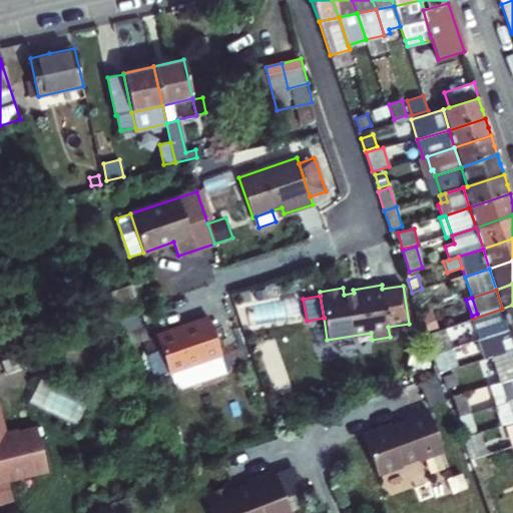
[(431,300),(420,303),(422,311),(433,308),(431,300)]
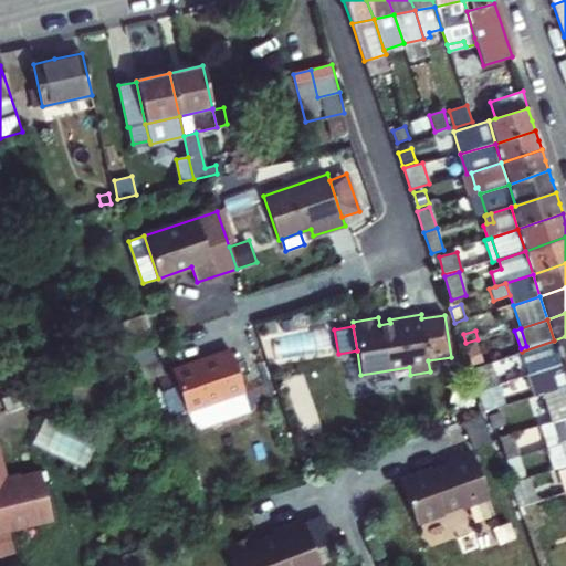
[(565,336),(554,341),(562,364),(565,362),(565,336)]
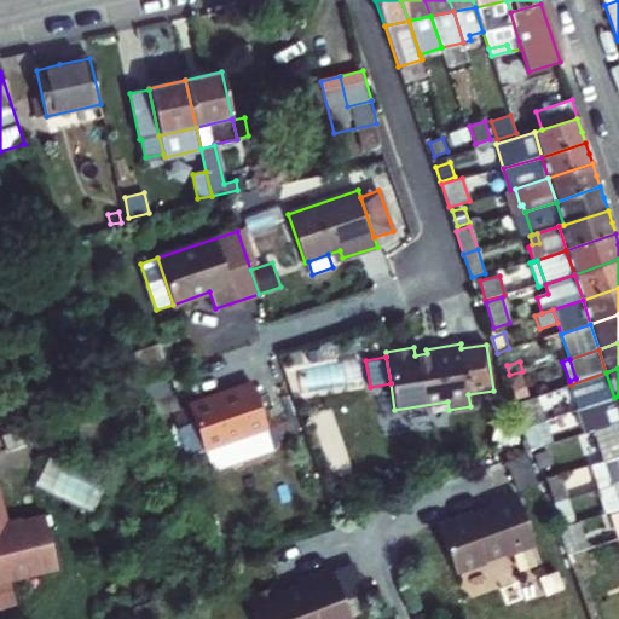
[(614,398),(606,372),(571,385),(578,410),(614,398)]
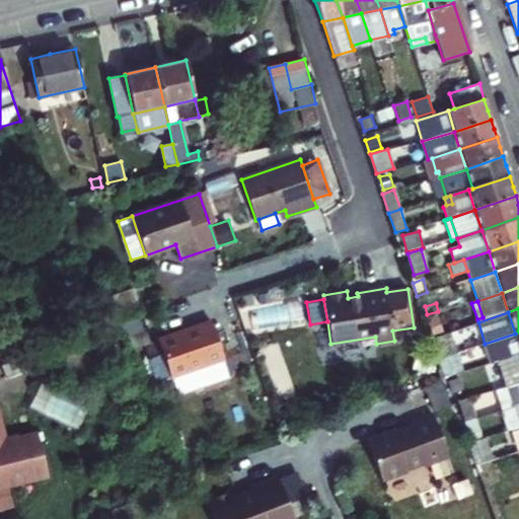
[(433,336),(443,332),(438,315),(427,319),(433,336)]
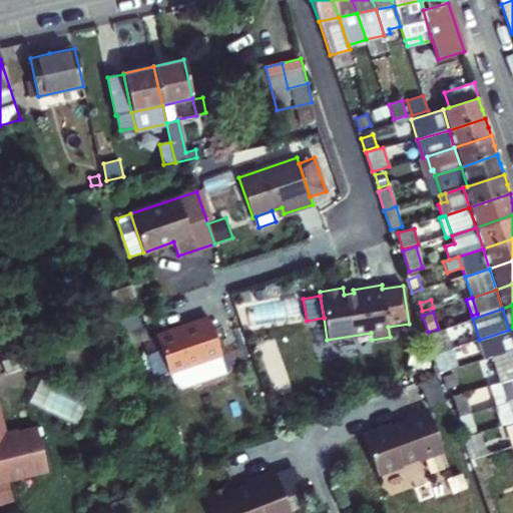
[(125,334),(128,334),(142,329),(137,315),(121,321),(125,334)]
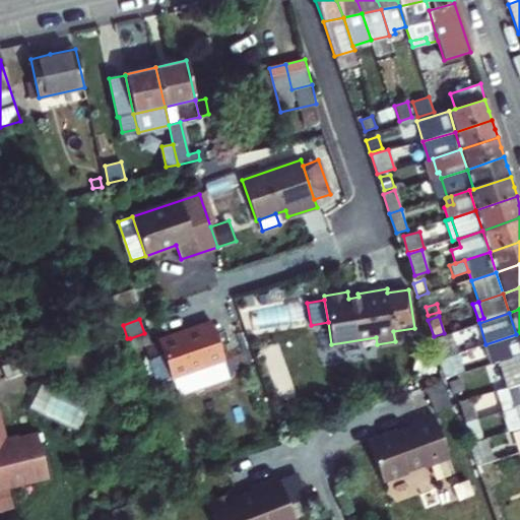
[(171,379),(173,378),(223,362),(224,362),(211,322),(157,339),(159,346),(163,354),(170,376),(171,379)]
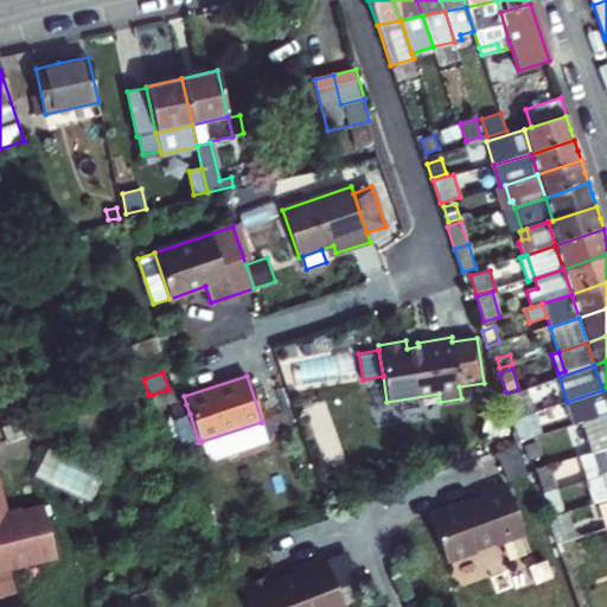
[(155,408),(177,401),(172,388),(168,389),(152,395),(155,408)]
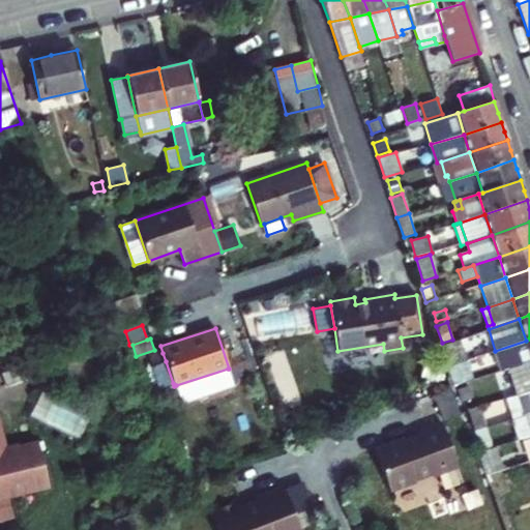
[(446,366),(451,365),(466,360),(459,340),(439,346),(446,366)]
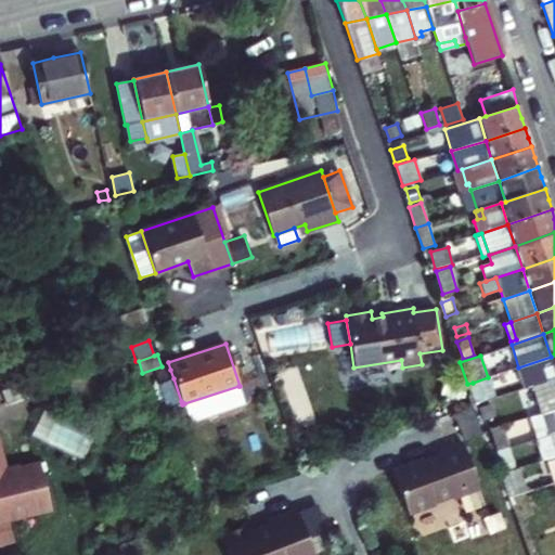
[(554,379),(554,370),(551,357),(518,368),(526,389),(532,387),(554,379)]
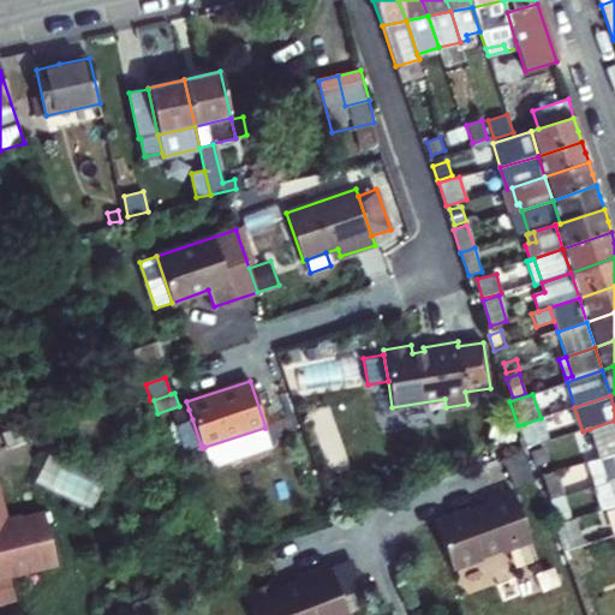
[(137,421),(129,408),(115,417),(124,430),(137,421)]
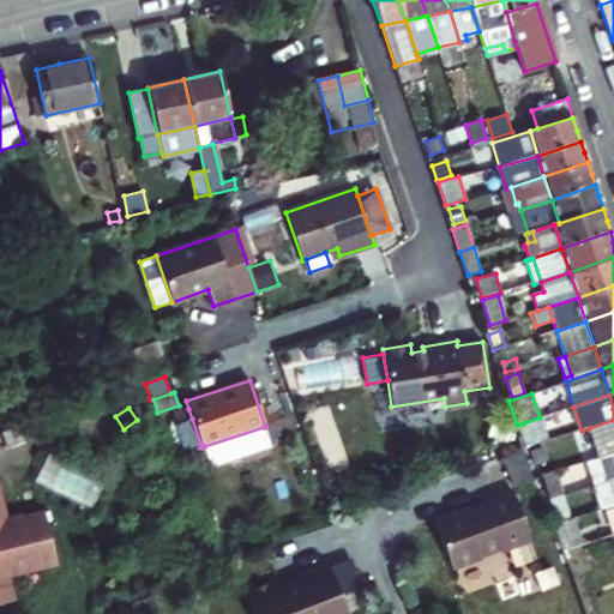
[(192,419),(188,409),(174,414),(176,423),(192,419)]
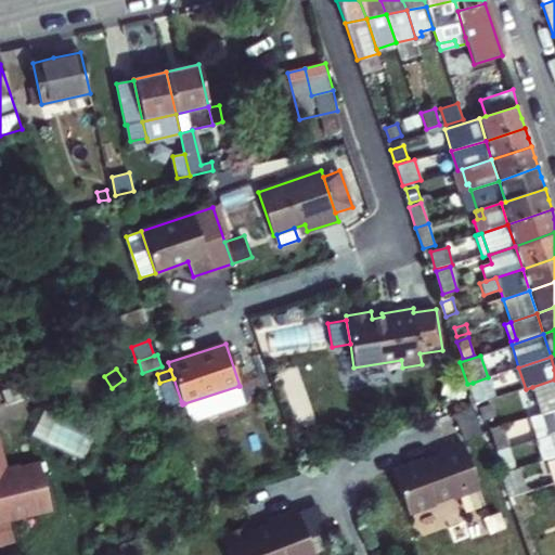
[(488,377),(473,383),(479,403),(490,399),(494,398),(488,377)]
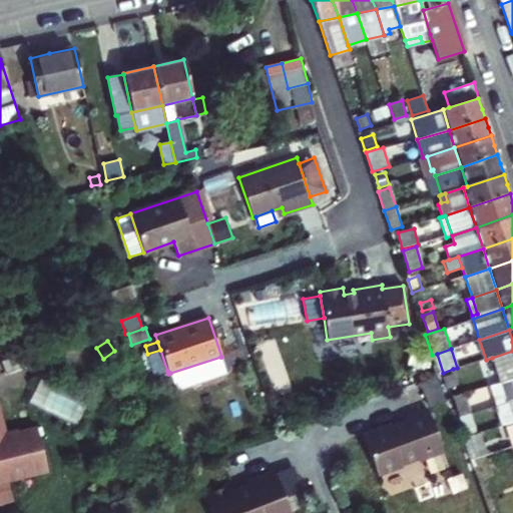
[(167,371),(160,350),(147,354),(155,376),(167,371)]
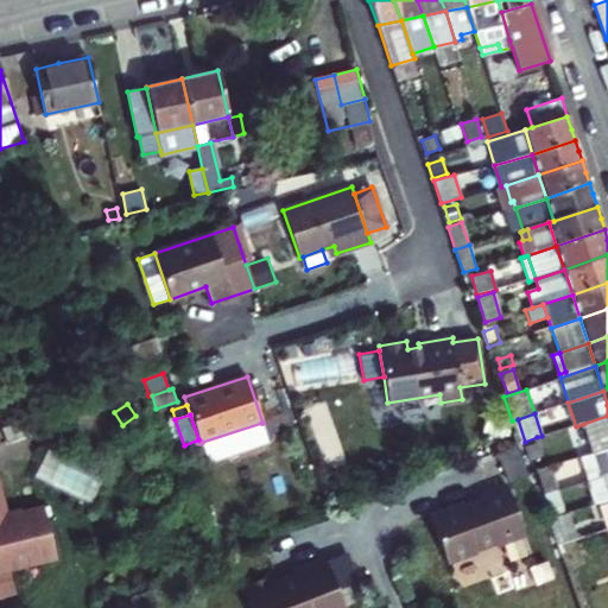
[(485,436),(502,438),(506,417),(487,416),(485,436)]
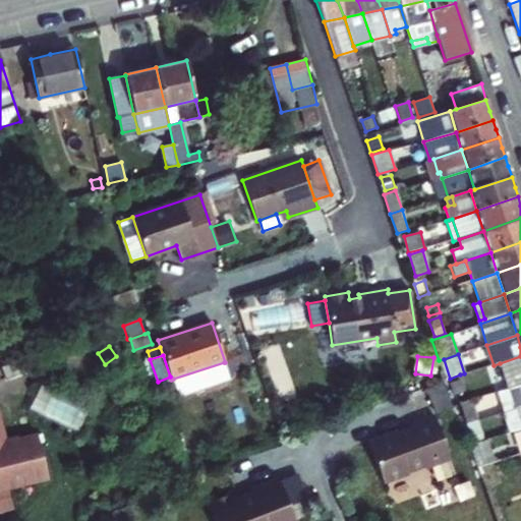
[(520,385),(520,356),(500,363),(508,389),(520,385)]
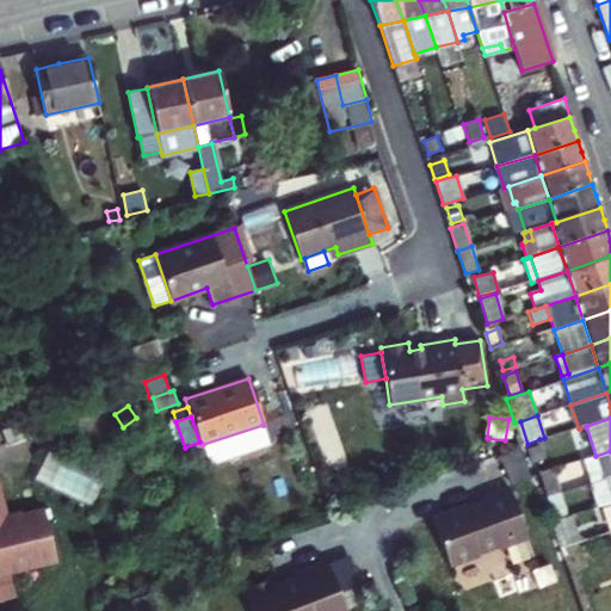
[(270,444),(263,425),(203,444),(210,464),(270,444)]
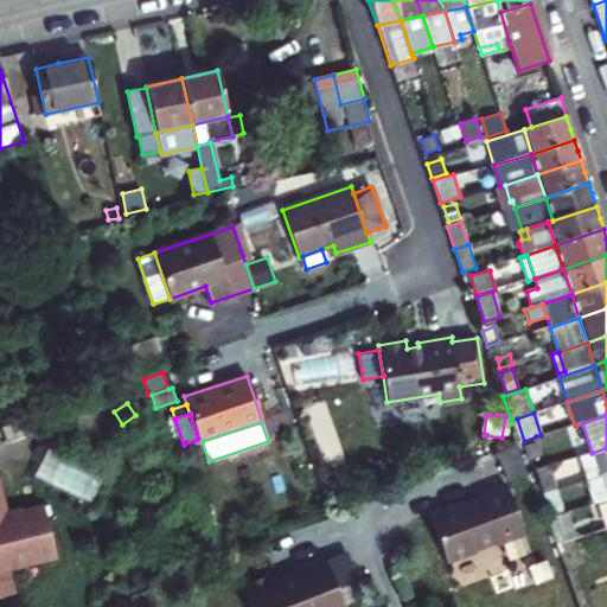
[(509,481),(528,473),(517,445),(498,453),(509,481)]
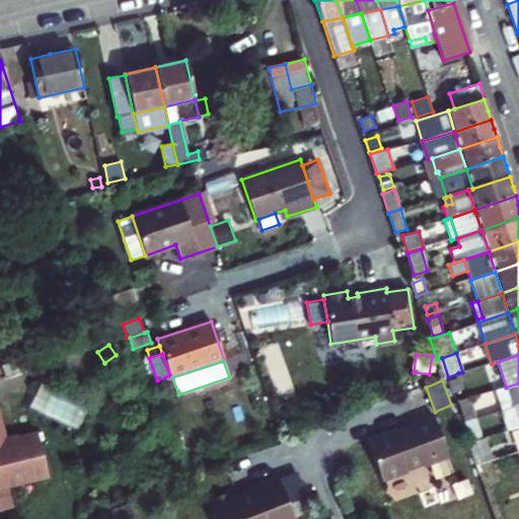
[(518,404),(518,383),(506,387),(497,390),(503,411),(513,408),(518,404)]
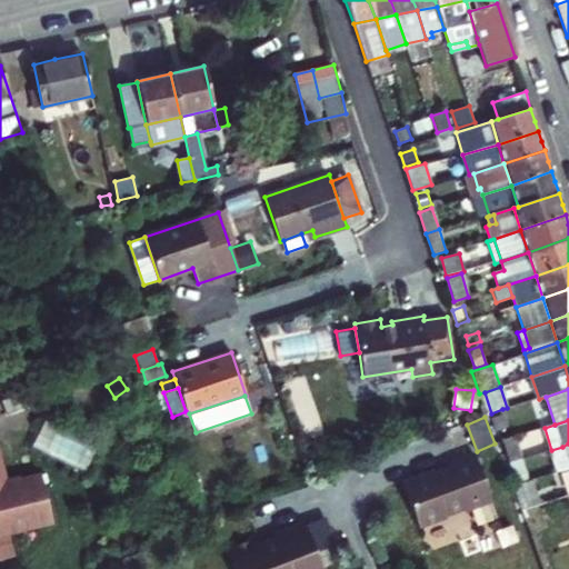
[(508,461),(520,457),(513,437),(501,440),(508,461)]
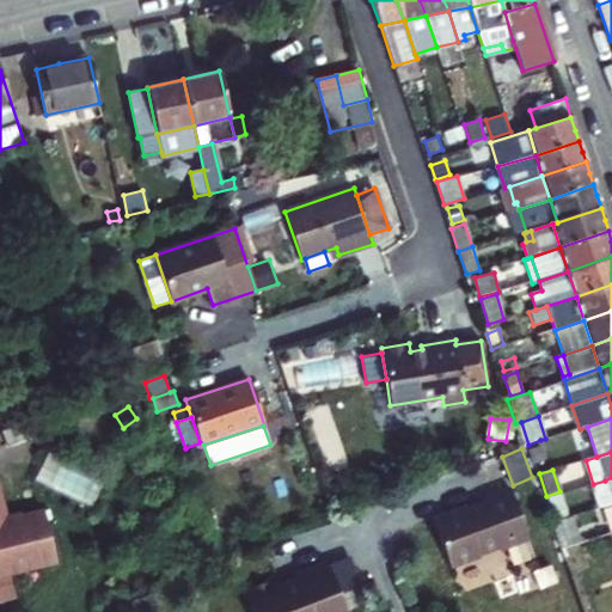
[(466,507),(433,520),(450,567),(479,556),(478,554),(500,545),(501,549),(528,538),(510,489),(482,500),(483,505),(476,507),(467,510),(466,507)]
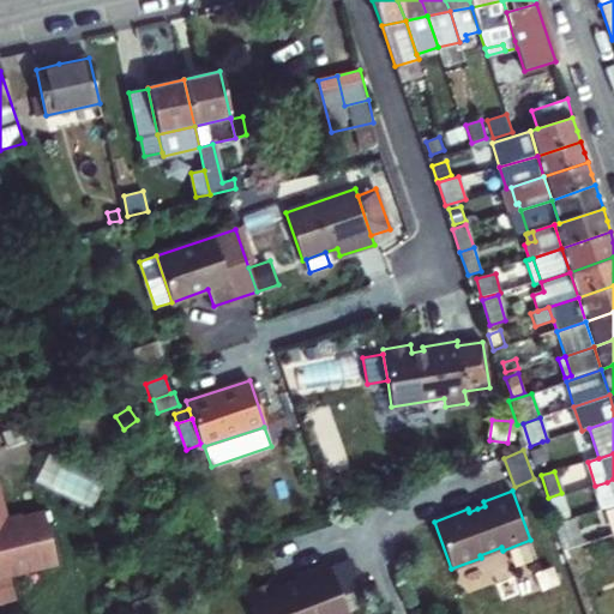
[(557,524),(570,519),(561,495),(548,500),(557,524)]
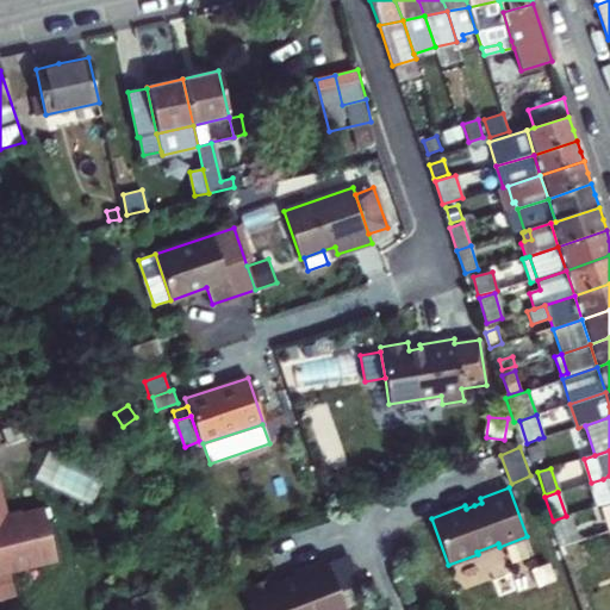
[(0,599),(13,597),(7,572),(56,560),(44,510),(23,516),(22,514),(7,517),(0,518),(0,599)]
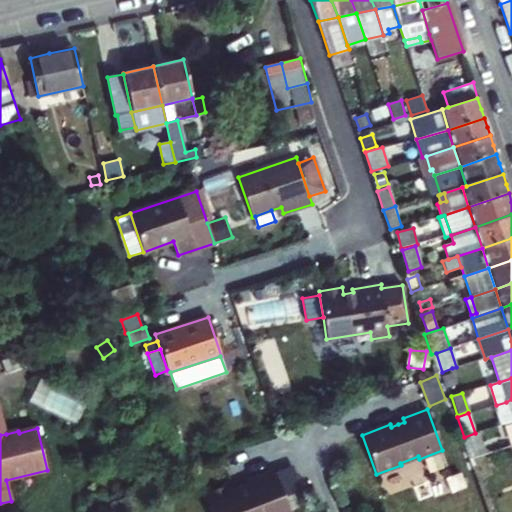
[(469,459),(485,454),(478,432),(475,433),(464,437),(469,459)]
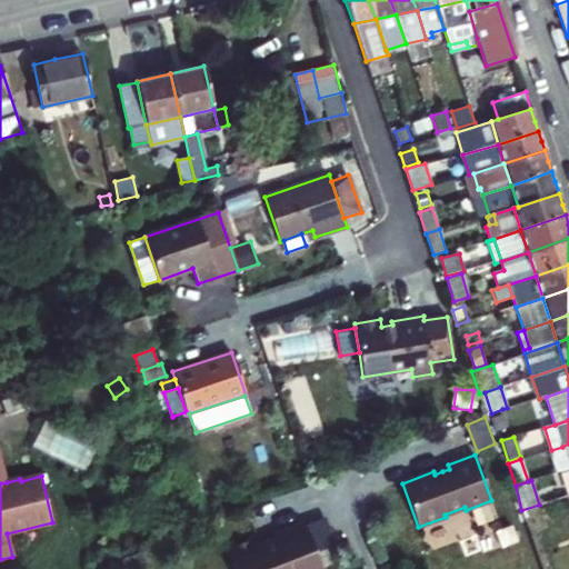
[(541,517),(538,508),(526,512),(529,521),(541,517)]
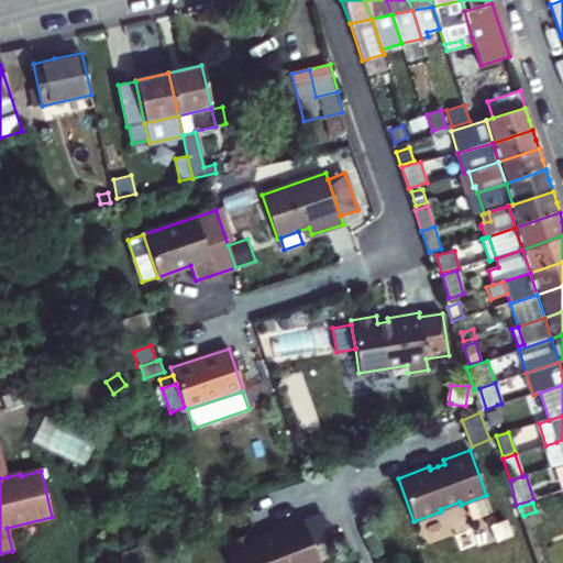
[(322,512),(301,520),(312,548),(318,562),(321,562),(329,560),(322,543),(332,540),(322,512)]
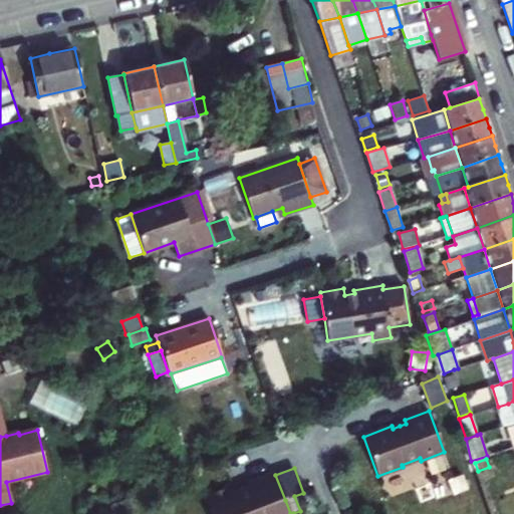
[(205,497),(211,513),(290,513),(285,500),(275,475),(274,472),(247,483),(249,487),(233,494),(230,486),(205,497)]
